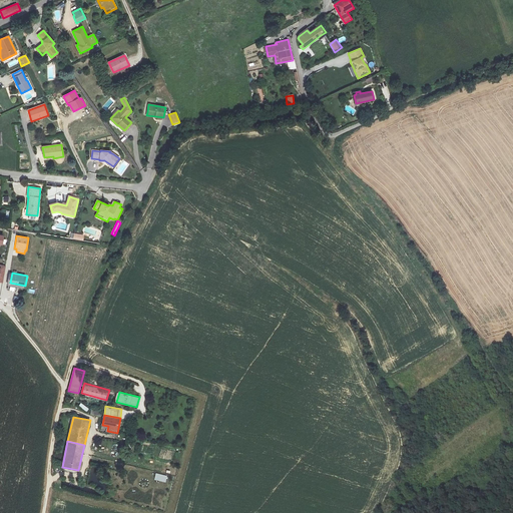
[(143,447),(142,455),(154,458),(155,456),(162,457),(163,451),(143,447)]
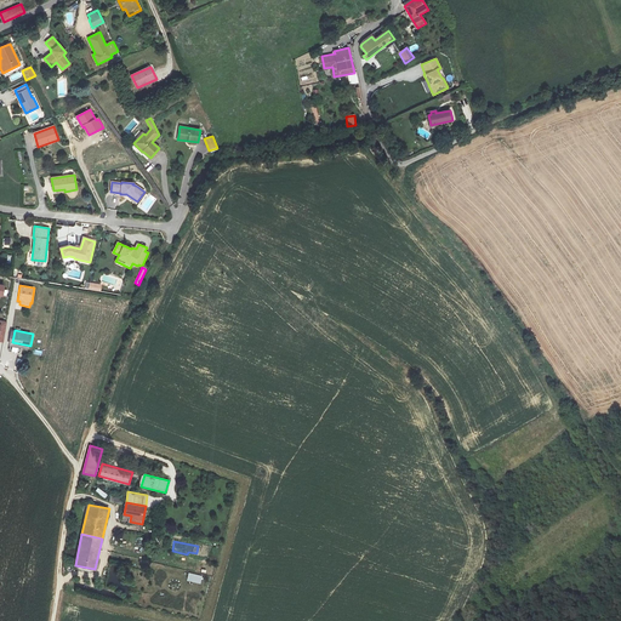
[(187,581),(201,584),(203,575),(189,573),(187,581)]
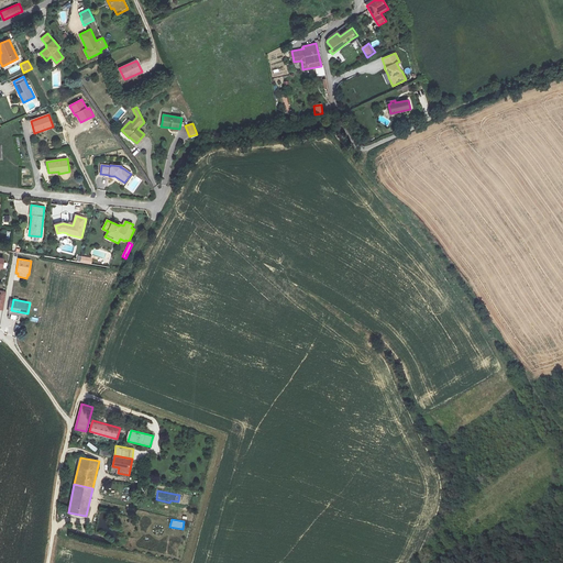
All buildings are outlined.
